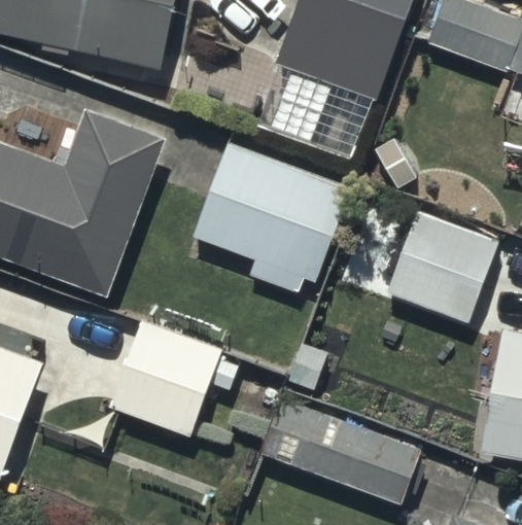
[(0,33),(160,67),(174,0),(0,0),(0,33)]
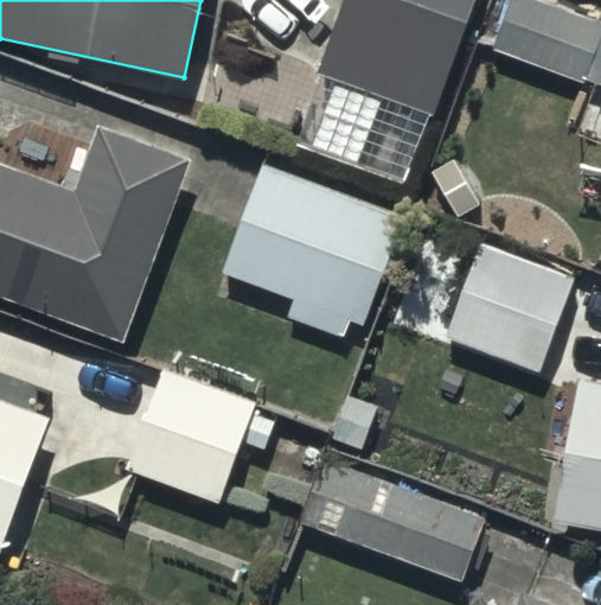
[(341,0),(318,71),(438,112),(474,0),(341,0)]
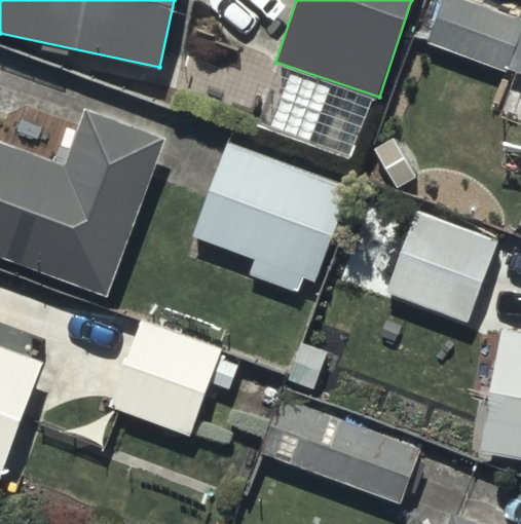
[(520,25),(446,0),(443,0),(428,44),(520,76),(520,25)]
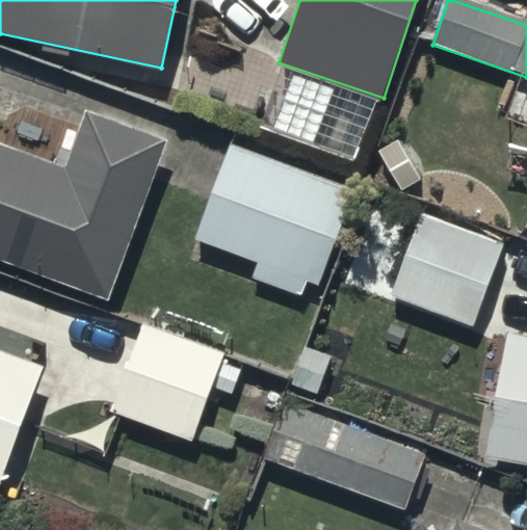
[(63,168),(0,144),(0,262),(105,301),(166,142),(85,112),(63,168)]
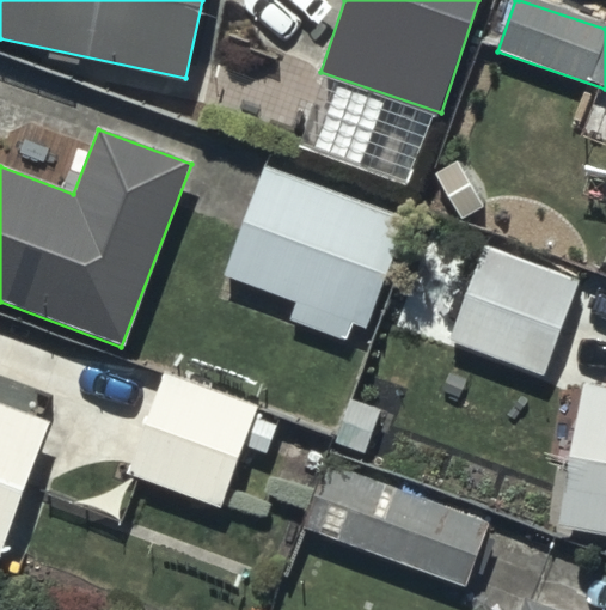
[(409,219),(264,166),(225,274),(369,327),(409,219)]
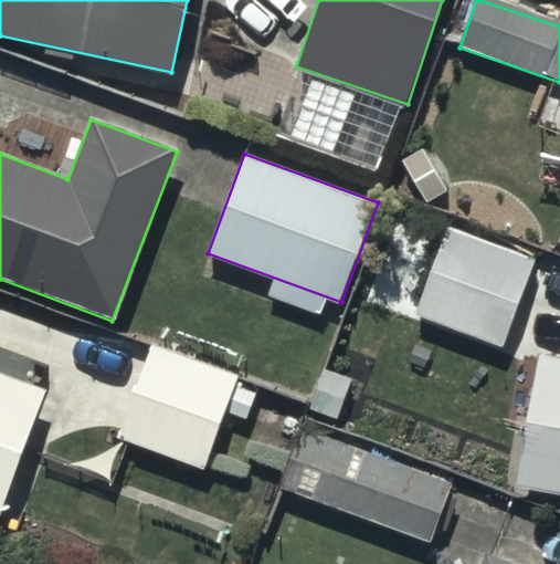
[(440,247),(414,311),(502,345),(527,281),(440,247)]
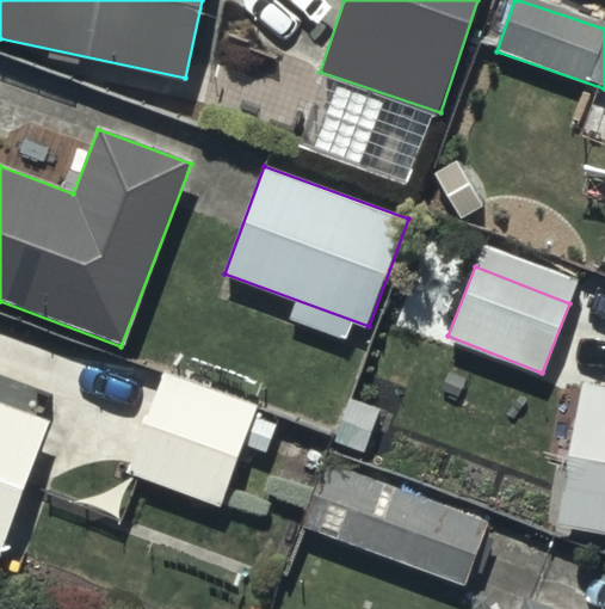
[(162,373),(160,381),(127,471),(221,506),(257,408),(162,373)]
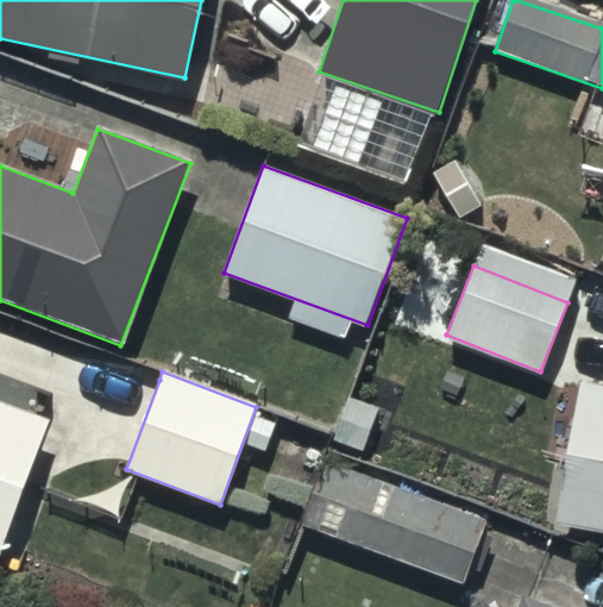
[(602,387),(579,383),(552,529),(602,538),(602,387)]
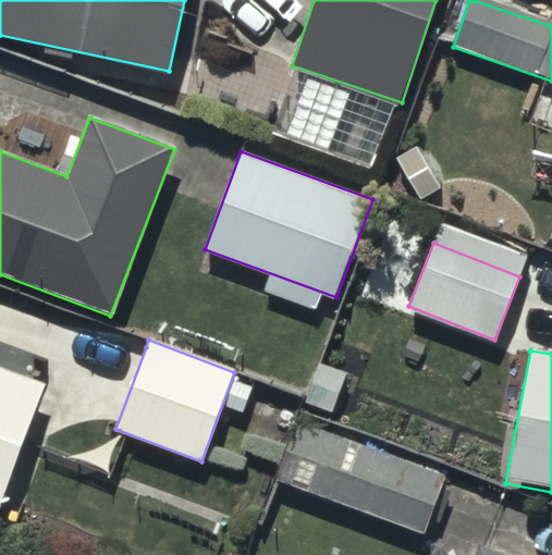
[(0,509),(2,510),(48,386),(0,368),(0,509)]
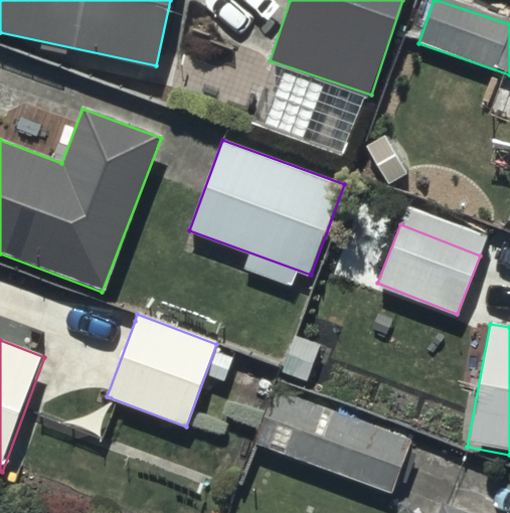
[(391,495),(409,441),(274,394),(255,449),(391,495)]
